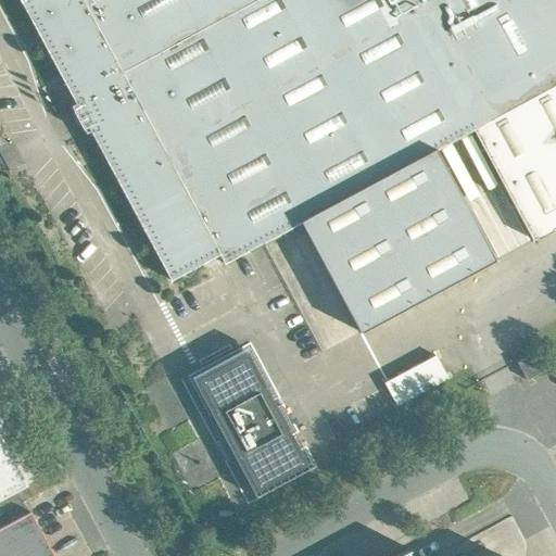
[(218,254),(81,0),(19,0),(171,280),(218,254)]
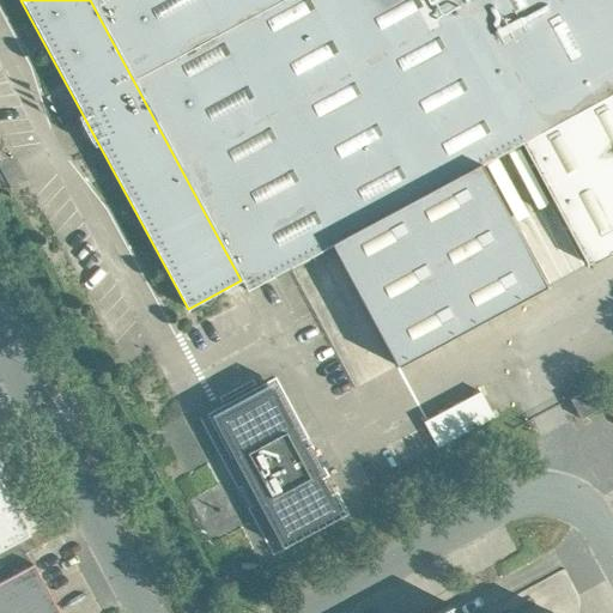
[(612,92),(612,0),(90,0),(241,280),(247,290),(332,244),(480,164),(522,143),(612,92)]
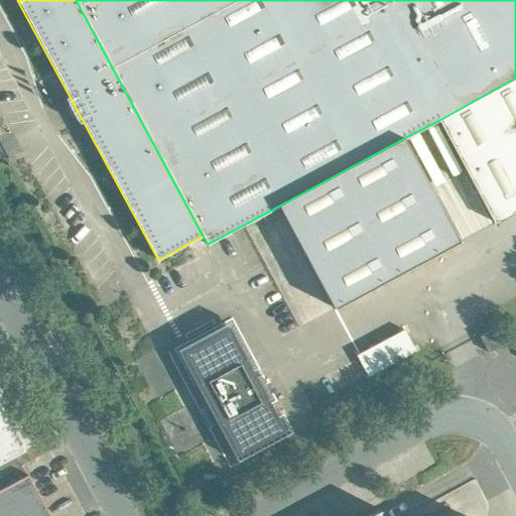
[(515,210),(515,78),(439,120),(494,222),(515,210)]
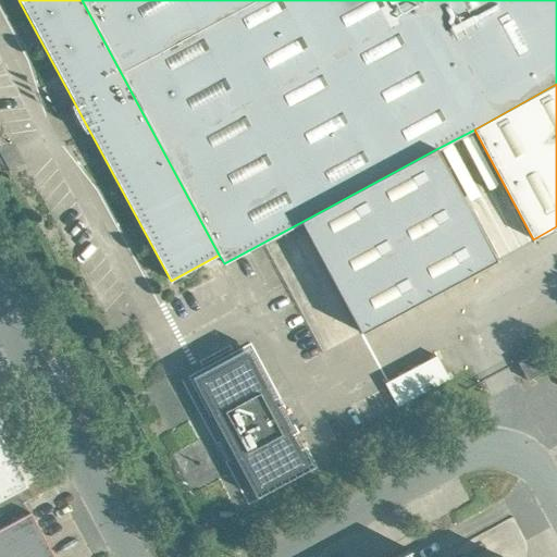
[(496,260),(436,149),(301,222),(360,333),(496,260)]
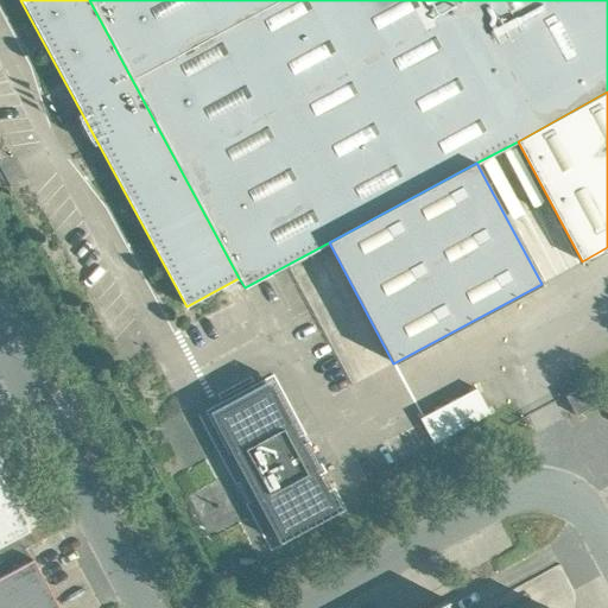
[(316,469),(270,386),(216,415),(282,536),(336,507),(316,469)]
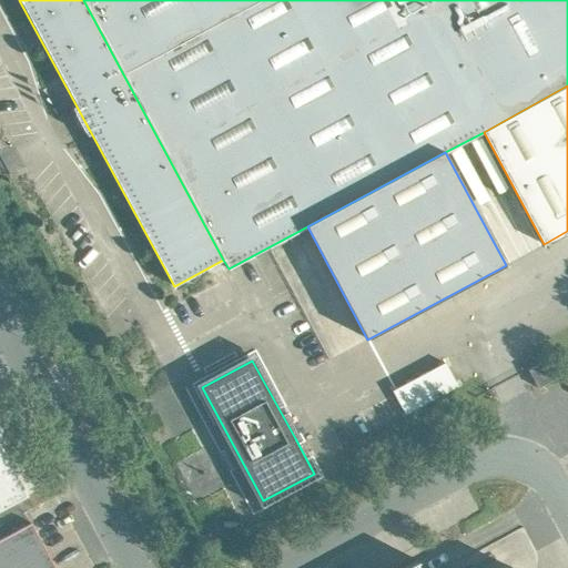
[(527,369),(537,387),(550,379),(540,363),(527,369)]
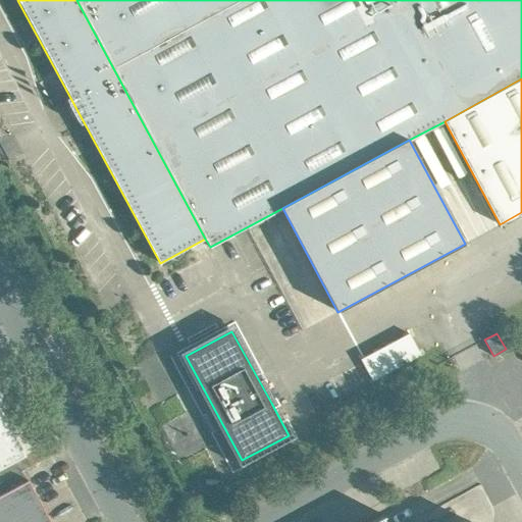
[(0,409),(0,468),(25,456),(0,409)]
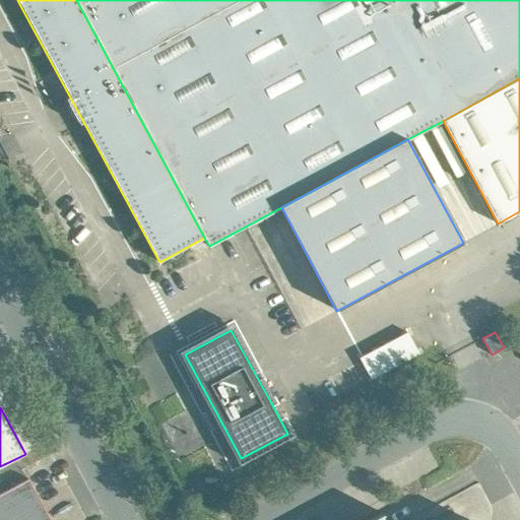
[(50,519),(28,478),(10,489),(0,494),(0,519),(50,519)]
